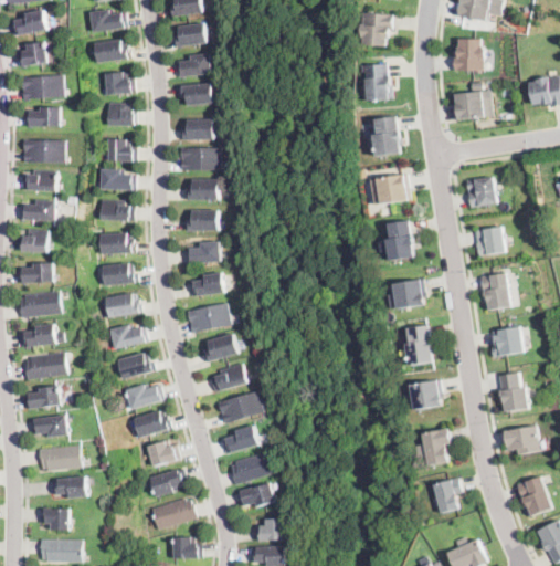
[(183,16),(170,17),(169,7),(172,7),(170,0),(199,0),(201,13),(183,16)]
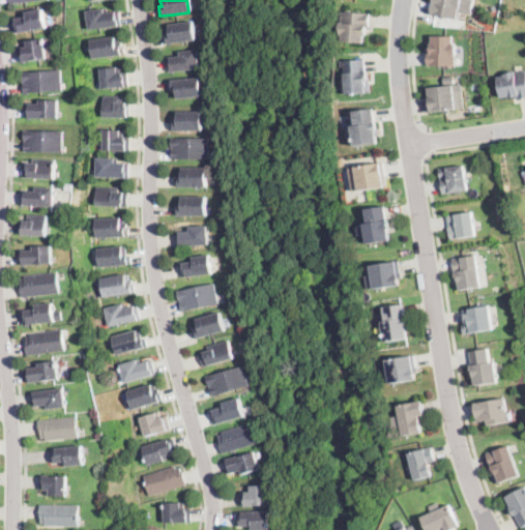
[(456,0),(453,18),(427,12),(429,0),(456,0)]
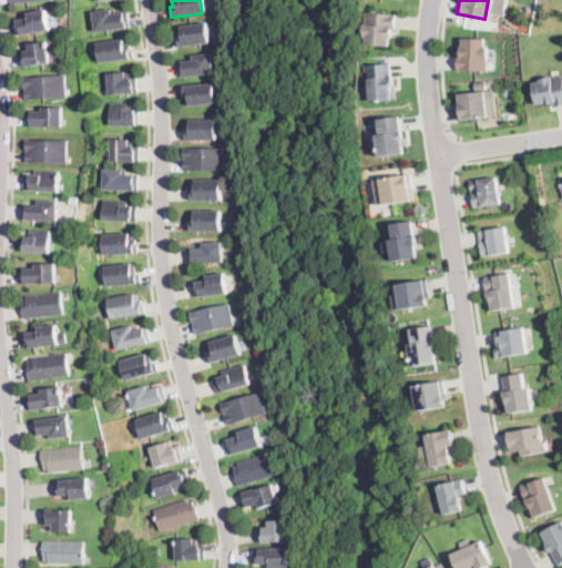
[(110,11),(111,14),(123,12),(125,27),(91,32),(88,12),(110,9),(110,11)]
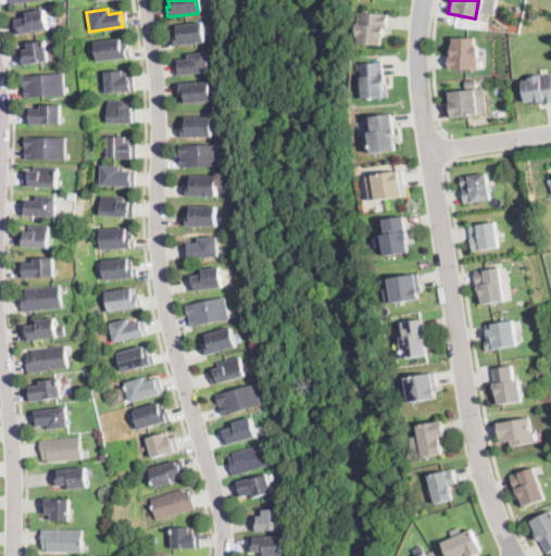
[(12,36),(11,36),(8,21),(23,17),(22,13),(40,10),(44,29),(12,36)]
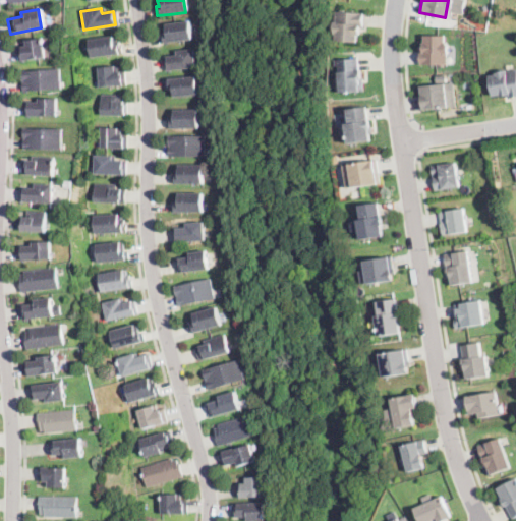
[(359,14),(359,26),(356,26),(355,34),(354,34),(353,42),(333,41),(333,34),(330,34),(331,21),(333,21),(333,11),(359,13),(359,14)]
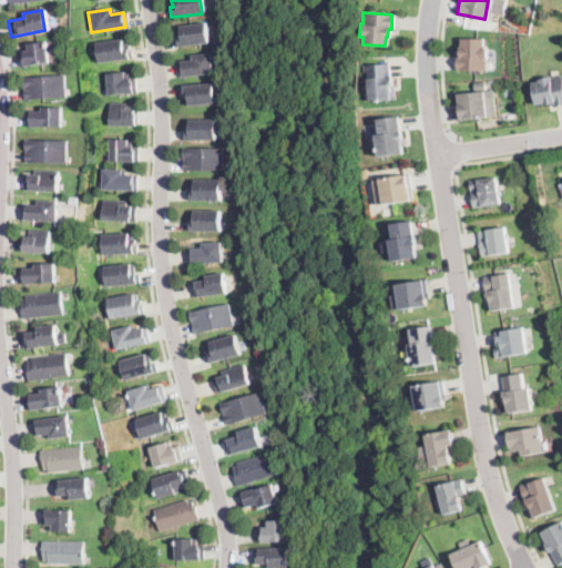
[(208,42),(174,48),(172,37),(177,37),(176,28),(205,22),(208,42)]
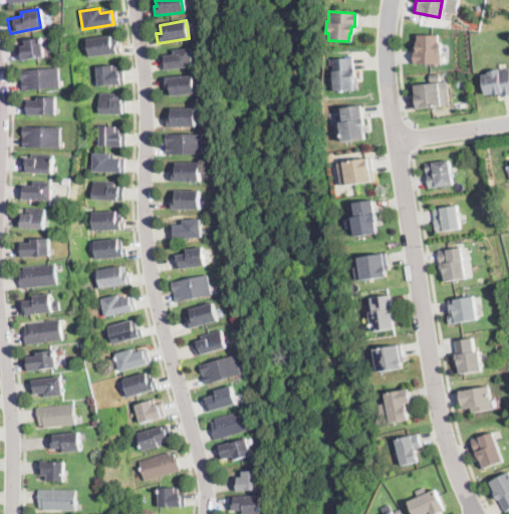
[(435,34),(435,40),(438,40),(438,52),(436,52),(436,62),(410,61),(410,47),(413,48),(413,40),(415,40),(415,34),(435,34)]
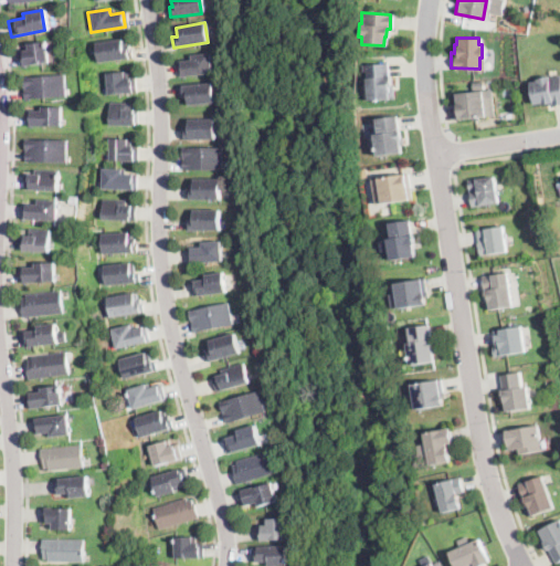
[(122,39),(123,44),(125,44),(126,49),(127,49),(128,58),(94,63),(91,43),(122,39)]
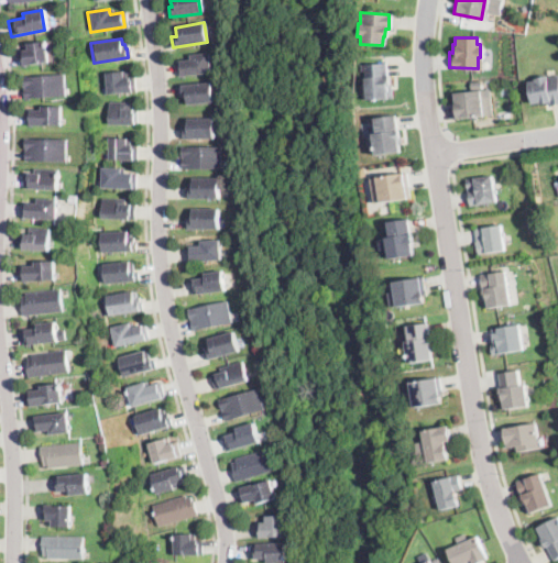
[(17,67),(14,52),(25,50),(24,44),(42,41),(45,62),(17,67)]
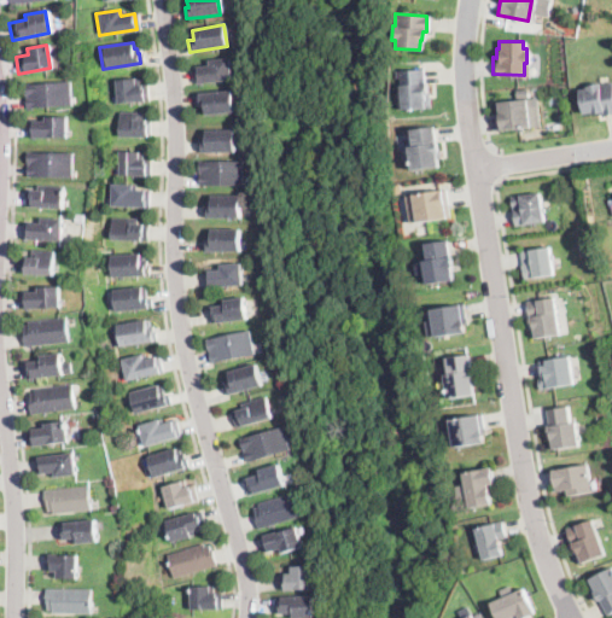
[(231,80),(192,85),(190,68),(207,66),(205,62),(228,58),(231,80)]
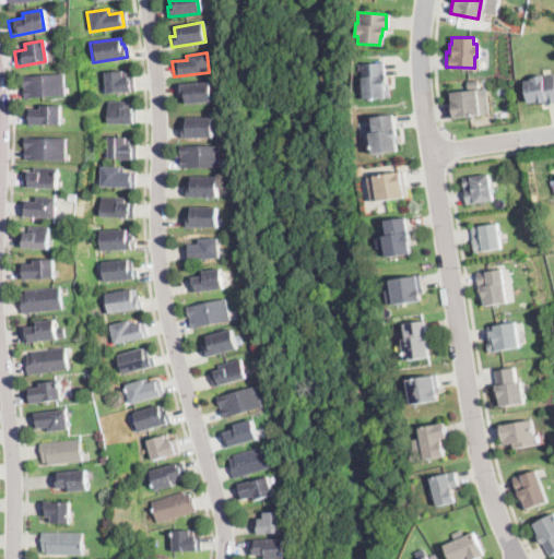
[(380,76),(380,83),(386,83),(386,98),(360,98),(360,63),(380,63),(380,76)]
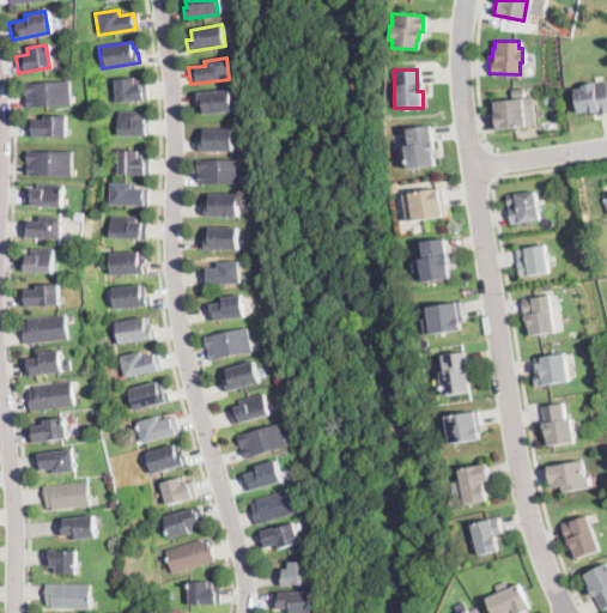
[(134,82),(134,84),(141,84),(144,99),(113,102),(110,80),(133,78),(134,82)]
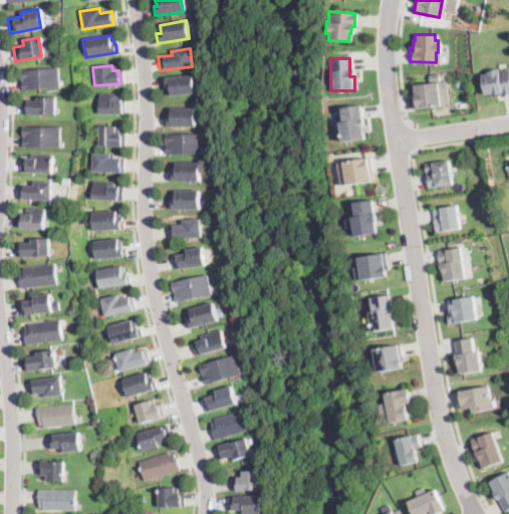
[(55,89),(18,91),(17,69),(54,67),(55,89)]
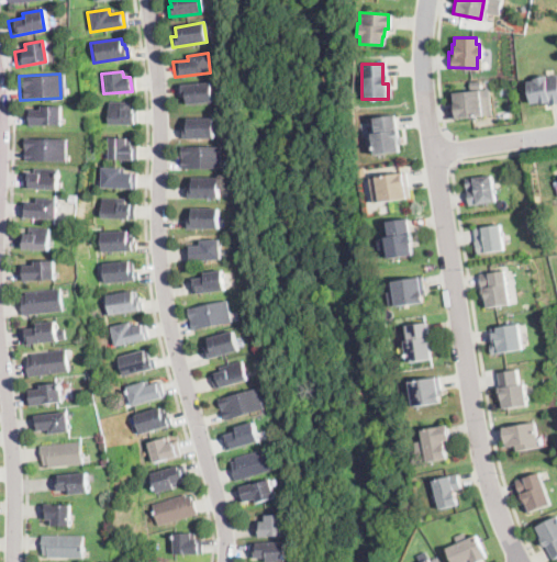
[(554,75),(556,91),(556,102),(545,105),(544,103),(535,104),(535,102),(526,104),(522,82),(530,81),(530,78),(543,75),(544,77),(554,75)]
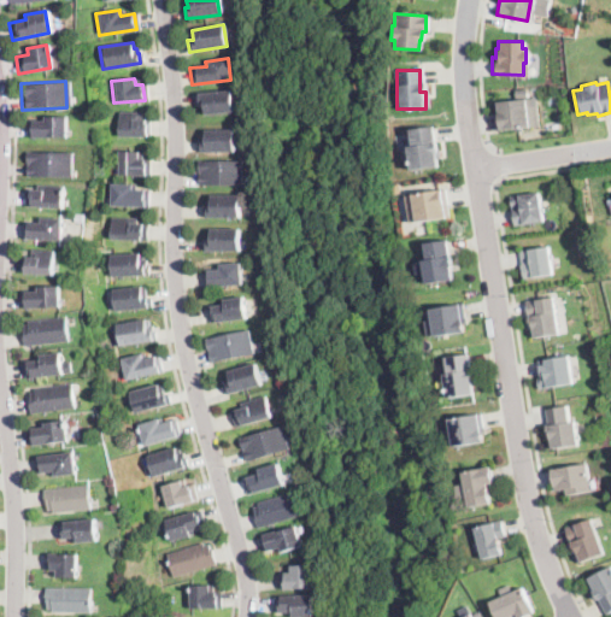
[(523,95),(512,97),(511,89),(522,87),(523,95)]
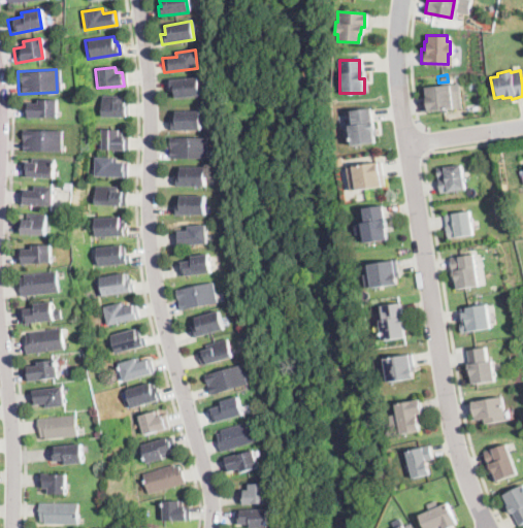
[(197,81),(198,90),(198,96),(172,98),(172,89),(167,89),(166,79),(197,76),(197,81)]
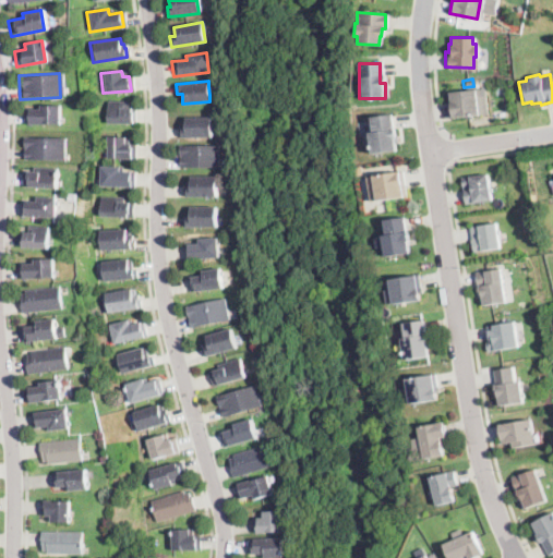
[(447,118),(446,118),(443,93),(472,91),(475,116),(447,118)]
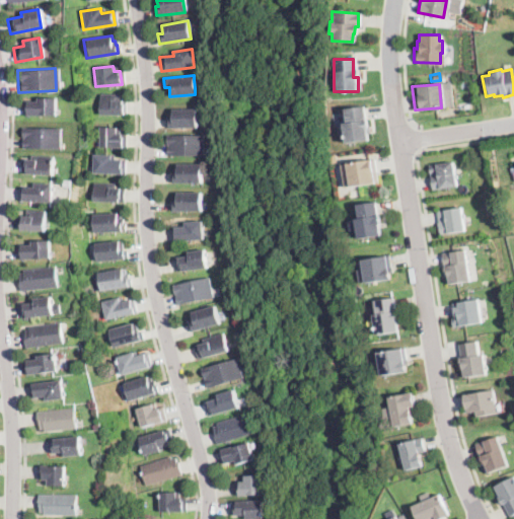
[(123,114),(123,116),(95,115),(95,94),(115,94),(115,100),(123,101),(123,114)]
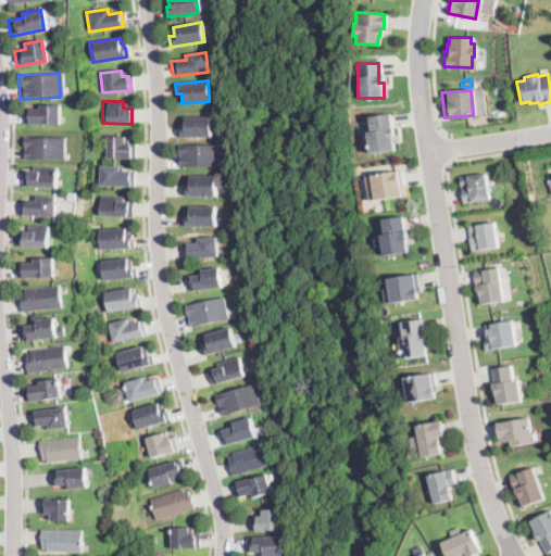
[(57,105),(57,117),(57,125),(23,125),(23,109),(38,109),(38,105),(57,105)]
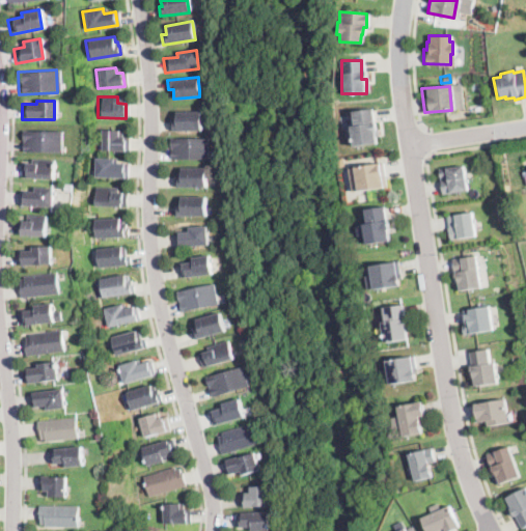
[(371,122),(372,123),(374,130),(376,130),(377,136),(374,136),(375,143),(353,146),(351,127),(354,127),(352,112),(369,109),(371,122)]
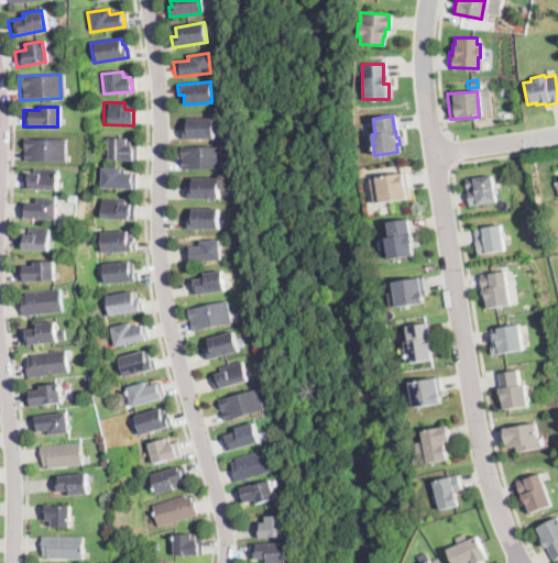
[(211,139),(179,139),(179,129),(184,129),(184,119),(211,119),(211,139)]
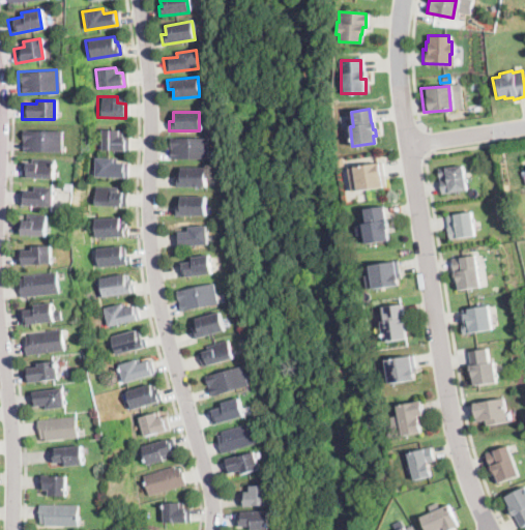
[(59,135),(58,147),(58,152),(20,151),(20,143),(22,143),(22,141),(20,141),(20,130),(59,133),(59,135)]
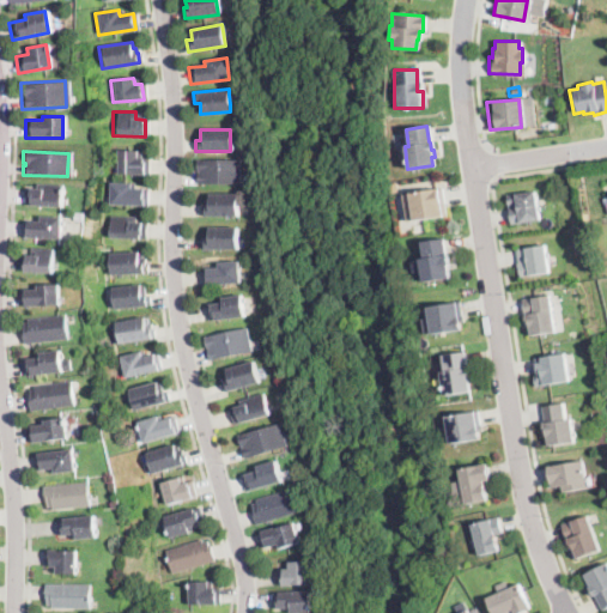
[(145,173),(145,174),(114,174),(114,151),(137,151),(137,159),(145,159),(145,173)]
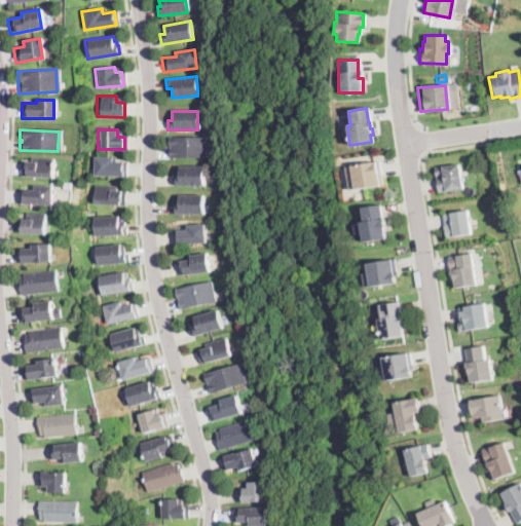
[(205,156),(205,158),(165,158),(165,137),(205,138),(205,156)]
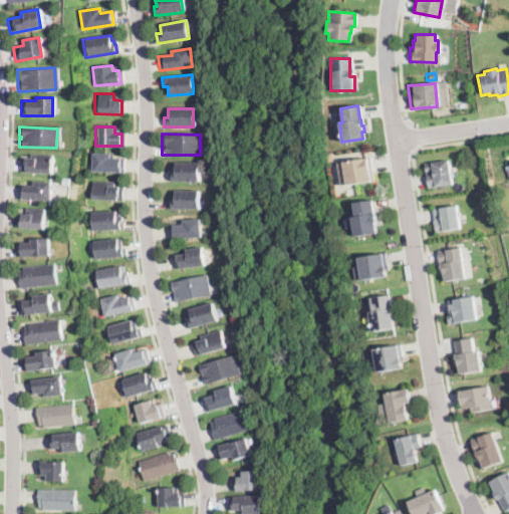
[(120,172),(120,173),(88,172),(88,154),(109,154),(109,158),(120,158),(120,172)]
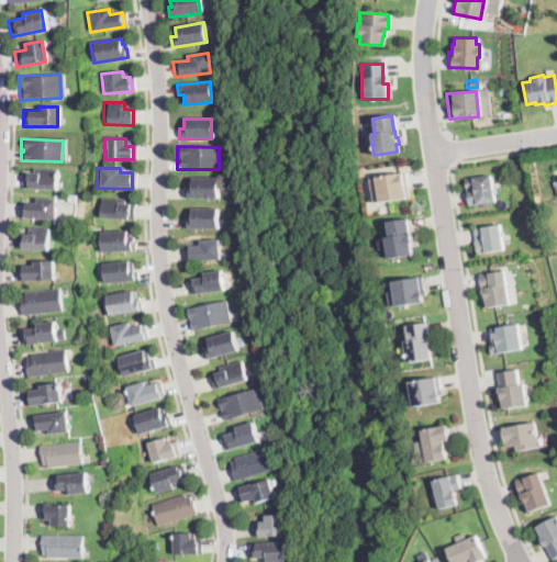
[(54,170),(53,181),(53,190),(20,189),(20,184),(20,173),(31,173),(31,169),(54,170)]
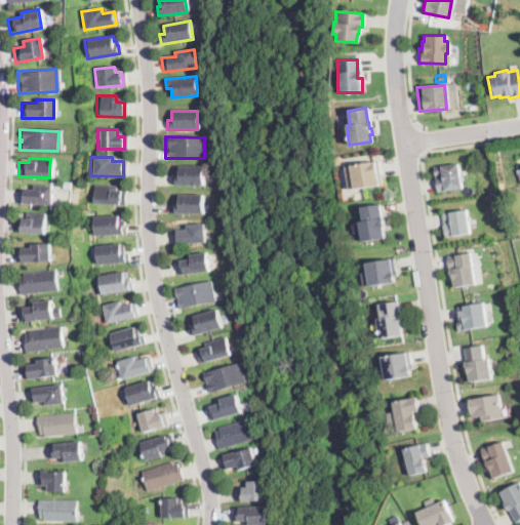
[(362,188),(353,189),(349,165),(353,164),(376,161),(380,186),(362,188)]
